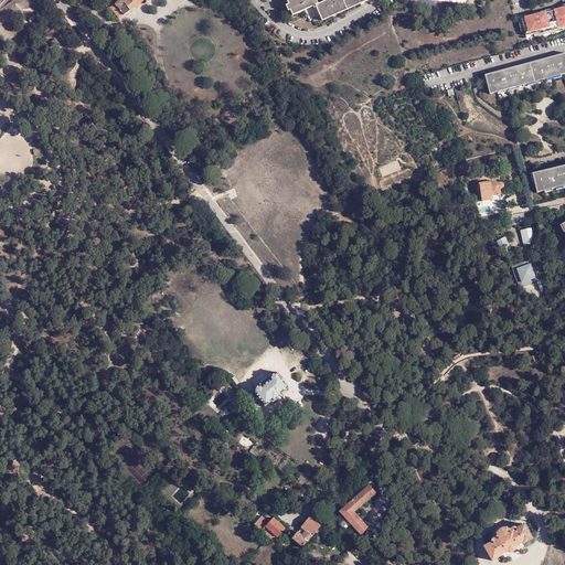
[(121,0),(110,9),(118,20),(144,1),(146,3),(150,0),(121,0)]
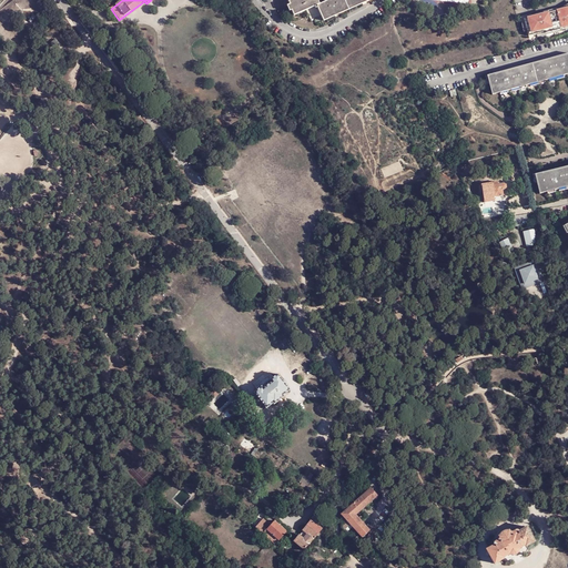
[(294,16),(317,4),(320,3),(317,0),(287,0),(290,4),(287,6),(290,11),(292,10),(294,16)]
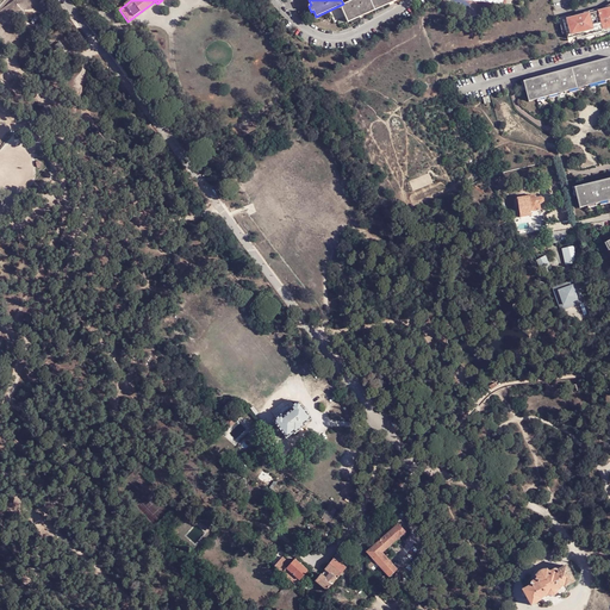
[(352,0),(343,4),(341,5),(348,22),(397,0),(352,0)]
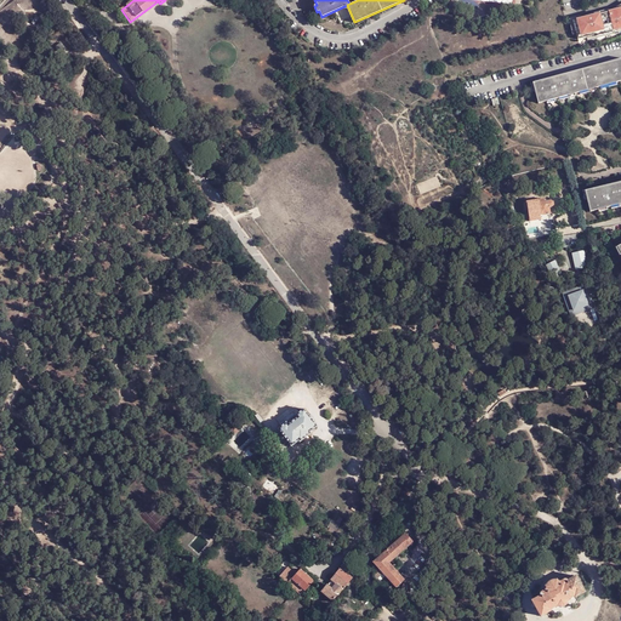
[(575,29),(580,45),(620,34),(620,6),(613,9),(608,10),(586,16),(581,17),(573,20),(575,29)]
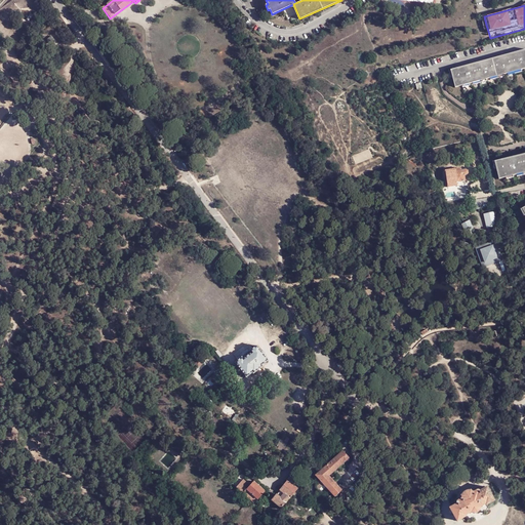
[(483,26),(486,25),(484,16),(491,14),(491,11),(481,14),(483,26)]
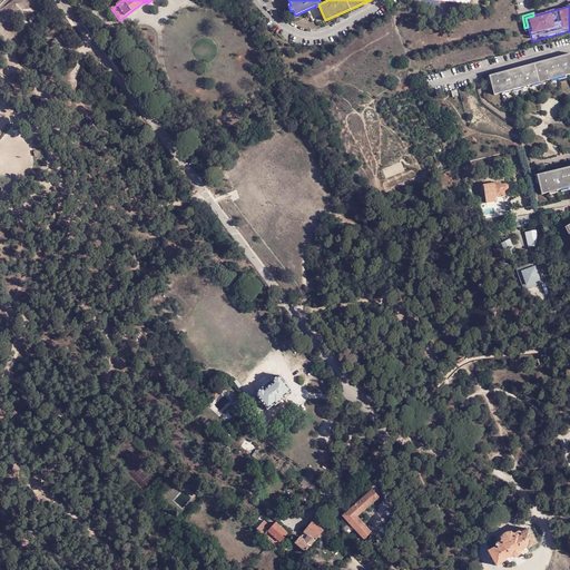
[(59,47),(56,41),(50,46),(53,51),(59,47)]
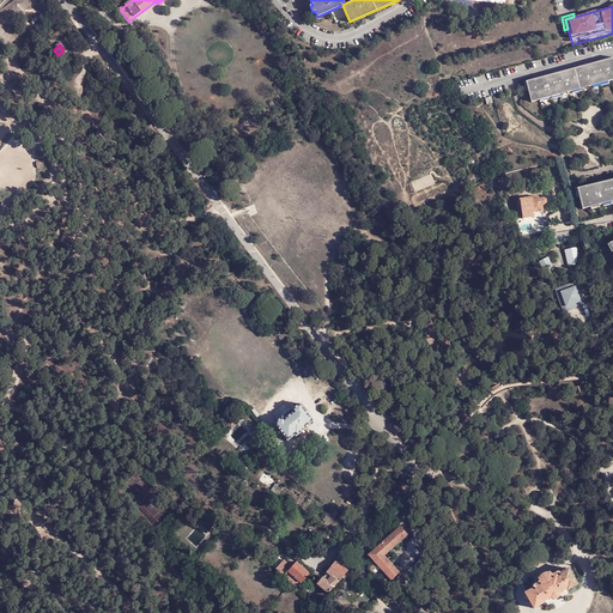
[(612,58),(527,82),(529,90),(533,102),(553,97),(572,91),(612,80),(612,58)]
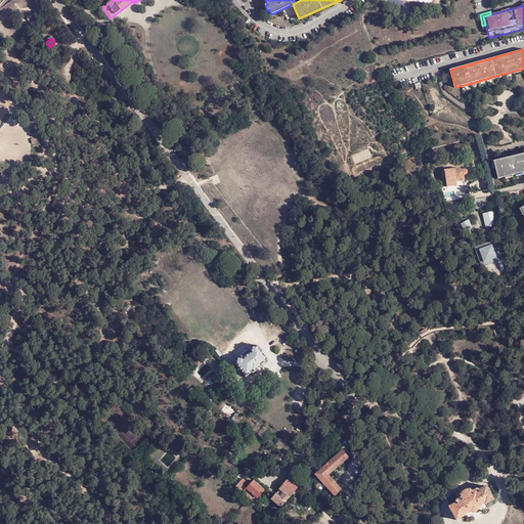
[(523,154),(494,162),(496,168),(498,179),(523,172),(523,154)]
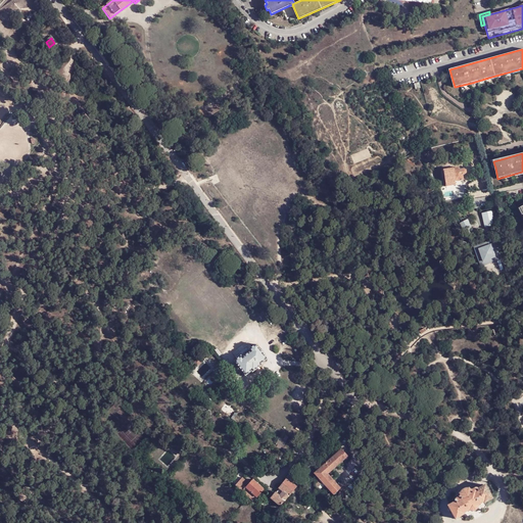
[(447,187),(465,184),(464,176),(466,175),(468,174),(467,171),(466,170),(461,171),(461,169),(445,171),(447,187)]
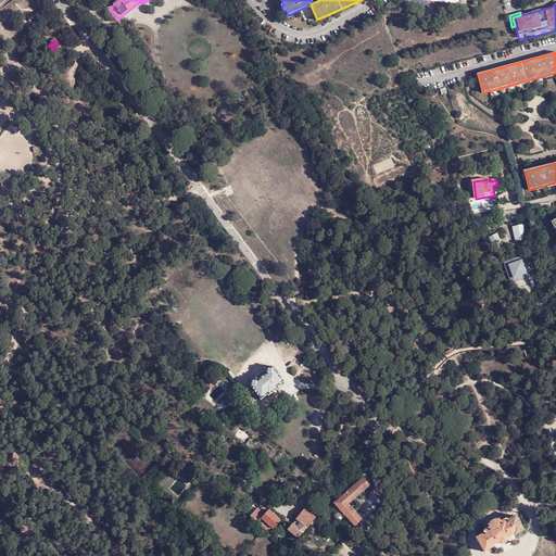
[(497,252),(505,248),(498,237),(492,240),(497,252)]
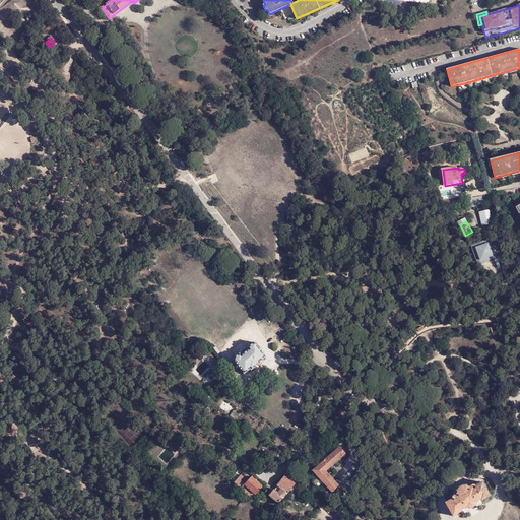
[(499,258),(497,254),(494,255),(488,240),(471,246),(478,265),(499,258)]
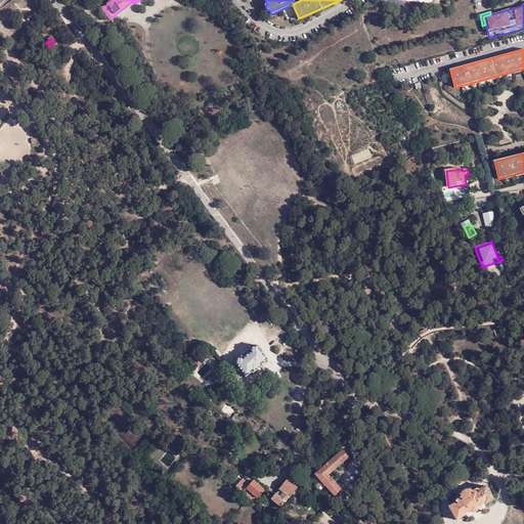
[(250,350),(241,356),(237,359),(234,361),(246,376),(252,372),(253,373),(262,366),(261,364),(267,359),(256,345),(252,348),(250,350)]
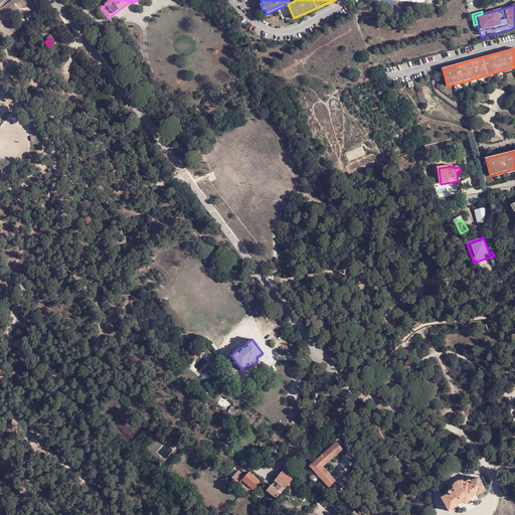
[(234,348),(236,350),(245,344),(243,341),(234,348)]
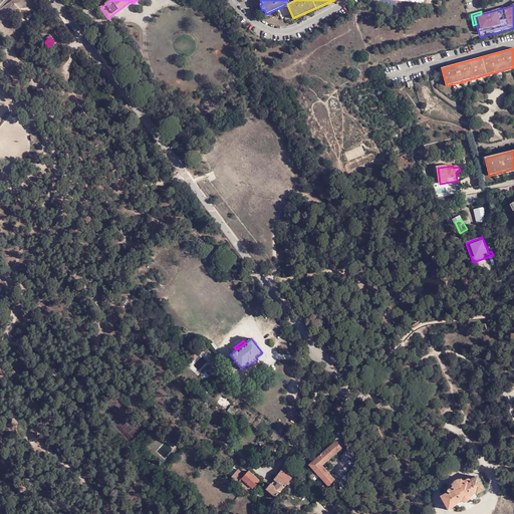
[(214,354),(209,357),(214,366),(219,363),(214,354)]
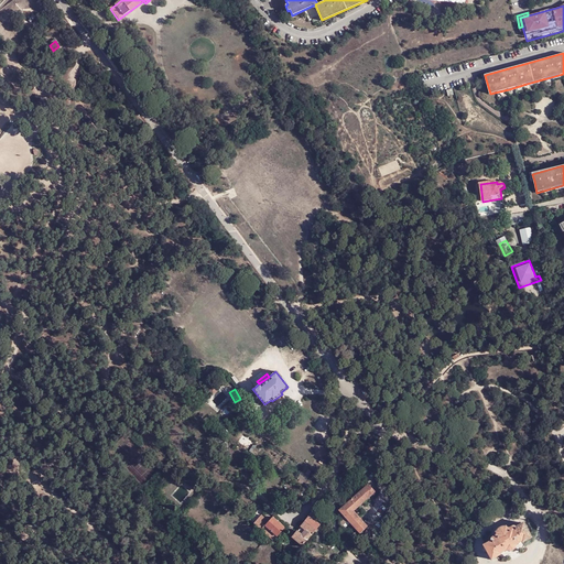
[(228,436),(235,426),(229,422),(221,432),(228,436)]
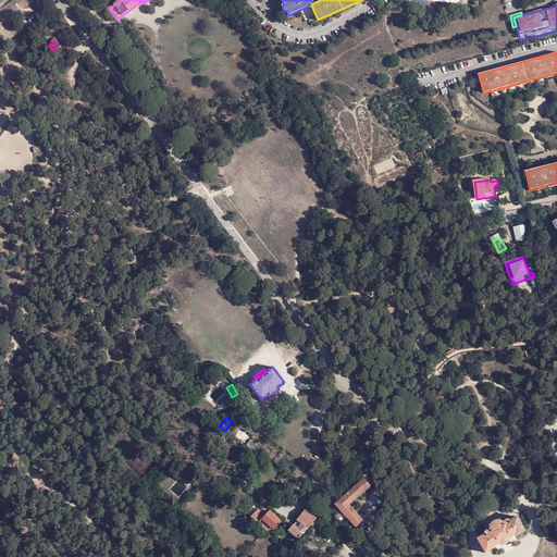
[(243,440),(245,438),(247,435),(246,434),(237,426),(233,432),(243,440)]
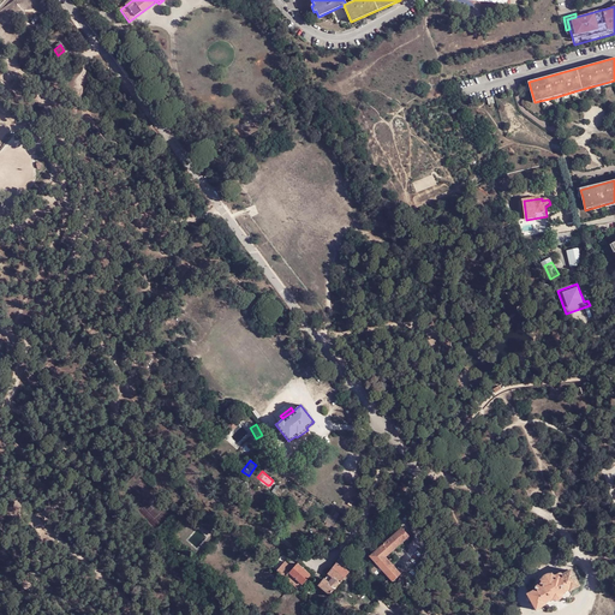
[(393,538),(404,529),(400,525),(389,536),(393,538)]
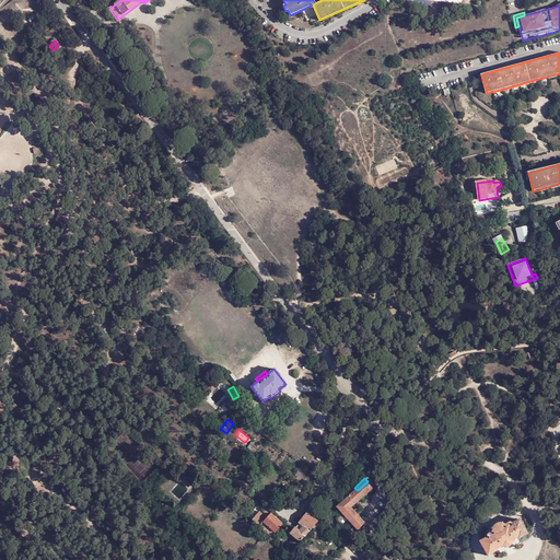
[(345,526),(349,531),(353,536),(366,523),(353,510),(374,489),(368,481),(358,490),(354,493),(339,508),(339,521),(345,526)]
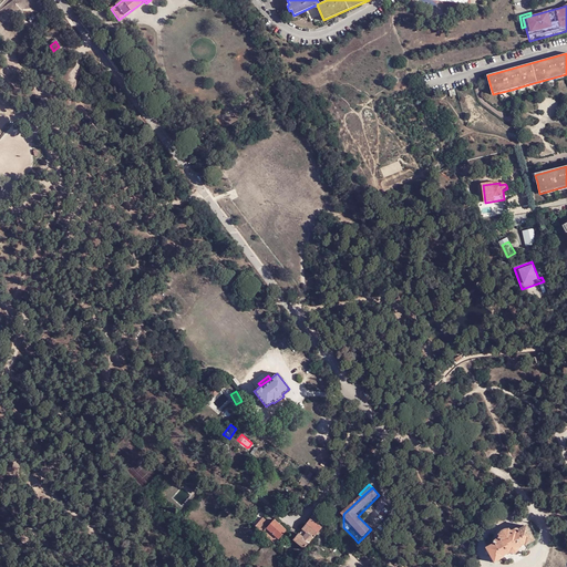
[(257,514),(255,516),(249,522),(255,526),(260,518),(261,517),(257,514)]
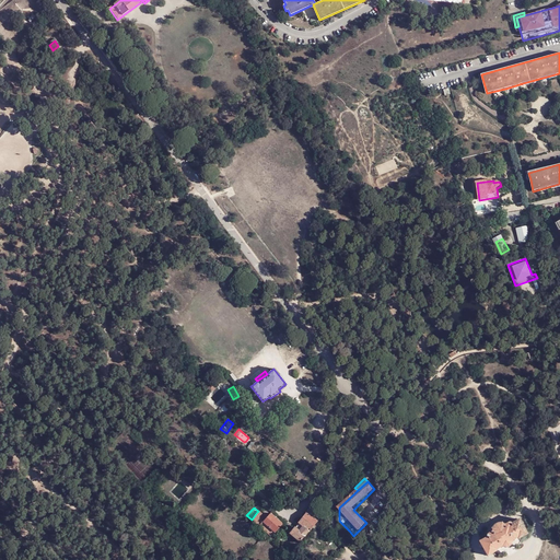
[(291,535),(300,541),(302,538),(316,521),(313,517),(316,512),(312,508),(300,522),(299,522),(303,525),(299,529),(299,531),(294,527),(290,533),(291,535)]
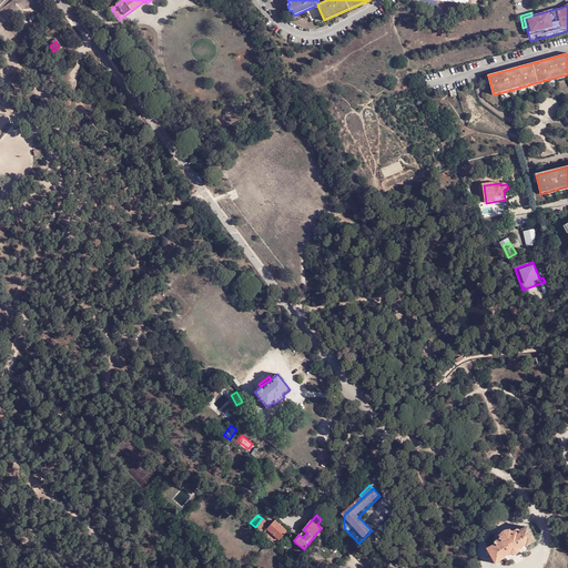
[(272,534),(279,539),(286,530),(274,520),(271,525),(270,526),(261,519),(255,527),(267,538),(272,534)]
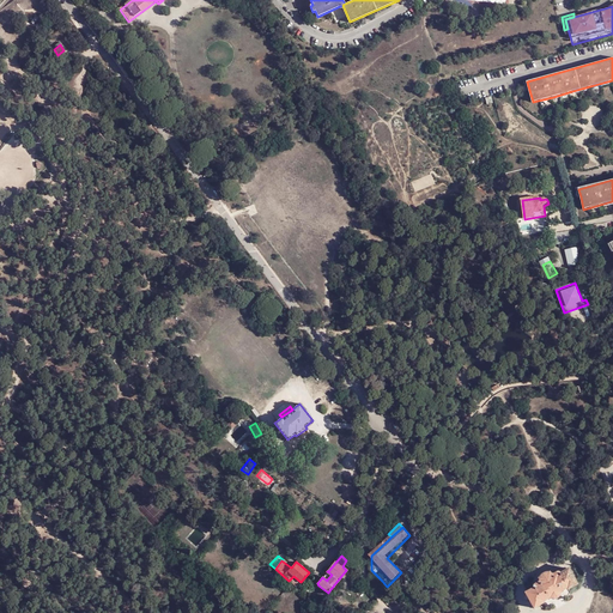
[(525,592),(533,607),(544,601),(542,600),(548,598),(548,599),(552,598),(552,599),(553,599),(557,598),(558,599),(560,599),(559,596),(562,595),(562,593),(564,592),(563,589),(568,587),(568,588),(578,583),(570,568),(560,572),(559,571),(554,572),(552,571),(551,570),(548,570),(544,571),(540,575),(538,576),(539,578),(539,580),(538,581),(534,583),(533,586),(534,587),(525,592)]
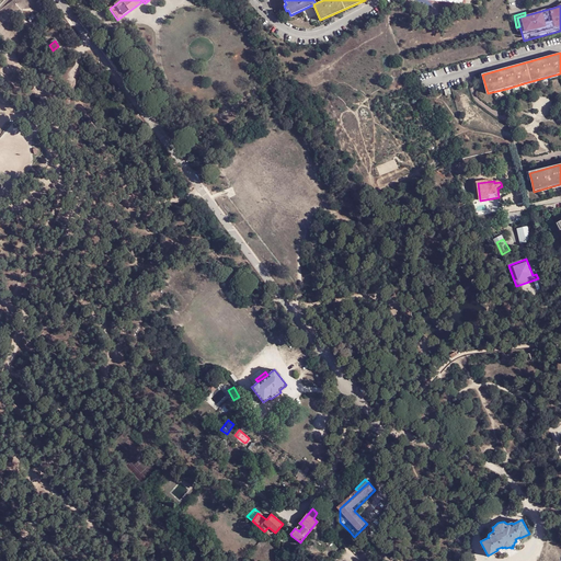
[(317,530),(323,523),(321,521),(313,528),(317,530)]
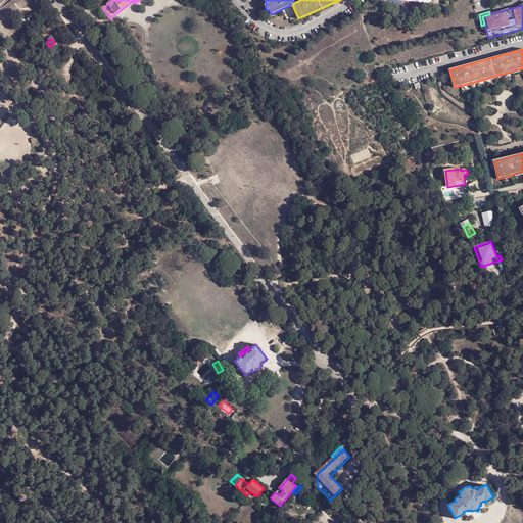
[(252,501),(256,496),(250,491),(246,495),(252,501)]
